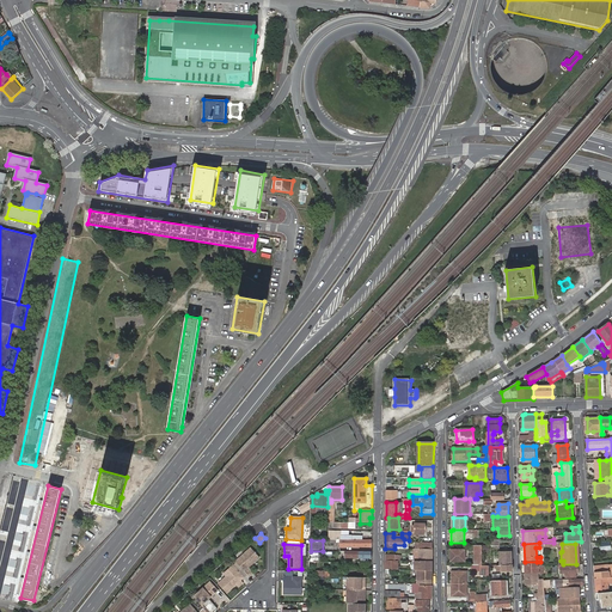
[(251,548),(236,562),(237,563),(244,570),(245,571),(249,568),(261,557),(251,548)]
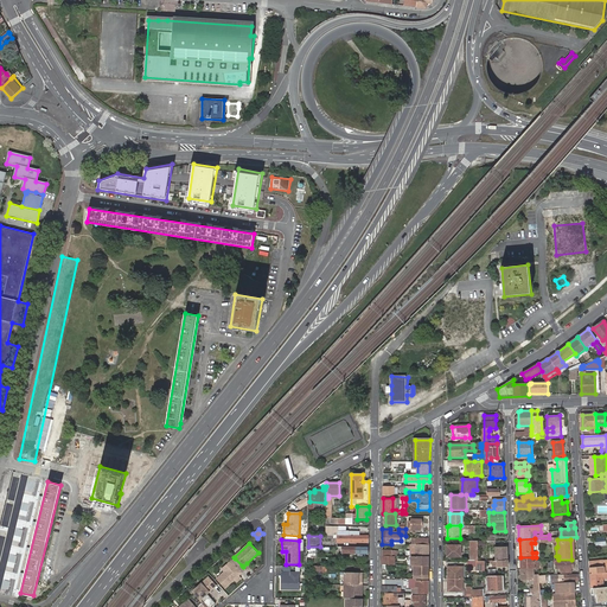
[(416,556),(429,556),(429,544),(416,544),(416,556)]
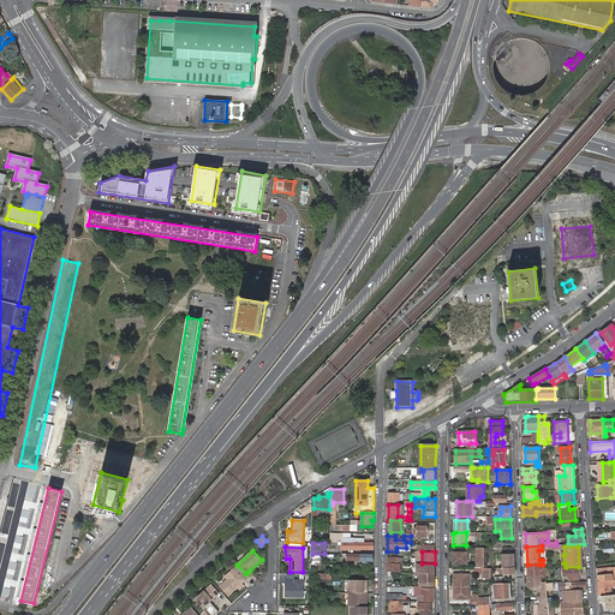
[(467,554),(454,554),(453,559),(455,559),(455,565),(469,565),(467,554)]
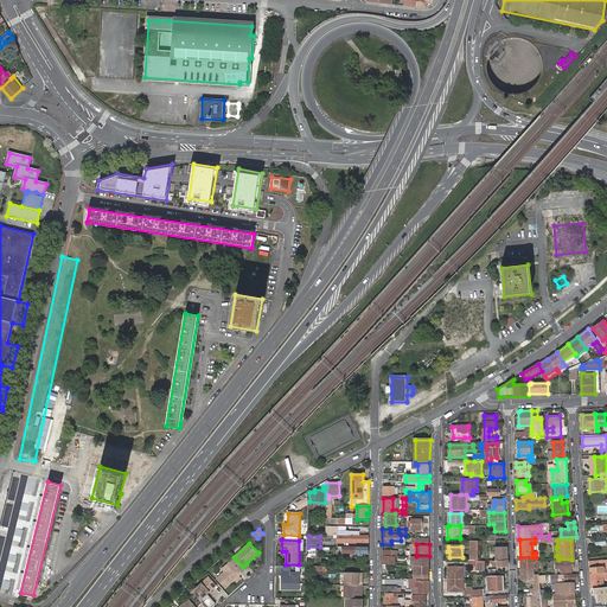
[(508,561),(508,547),(504,547),(496,548),(496,561),(508,561)]
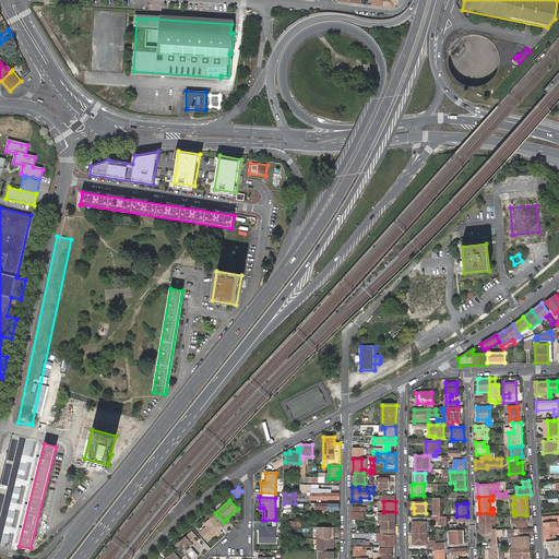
[(490,513),(479,513),(480,534),(490,534),(491,543),(488,543),(488,545),(488,546),(491,546),(497,546),(496,537),(496,530),(495,523),(495,516),(494,513),(490,513)]
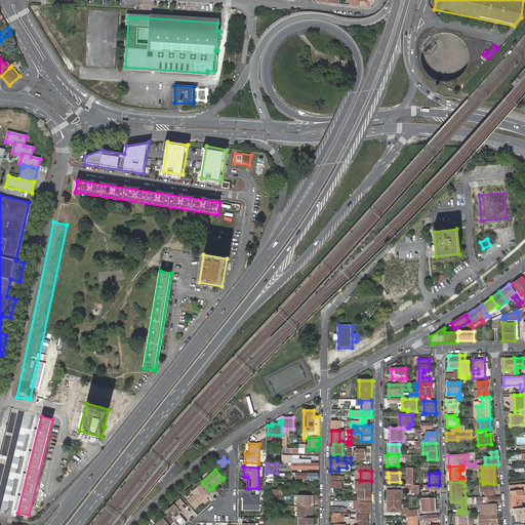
[(209,489),(203,483),(193,491),(195,494),(189,499),(195,508),(209,495),(207,492),(209,489)]
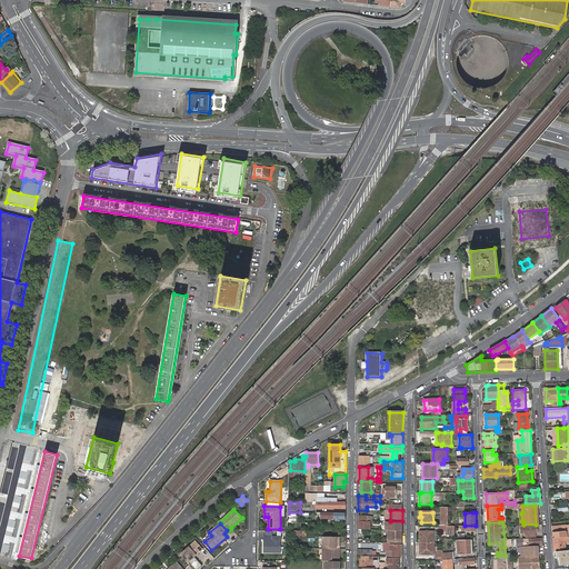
[(568,525),(552,526),(552,538),(568,536),(568,525)]
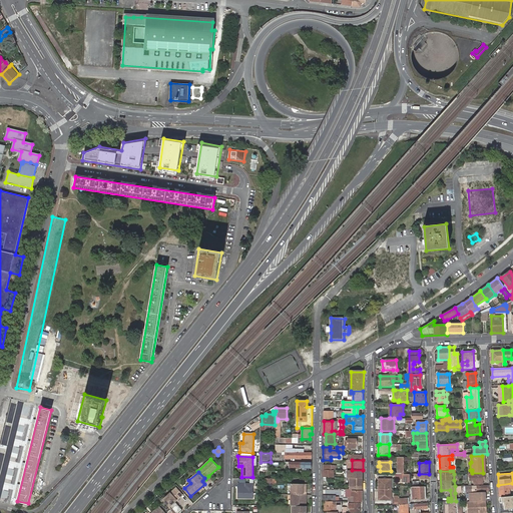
[(411,483),(411,474),(404,475),(402,474),(402,479),(402,483),(411,483)]
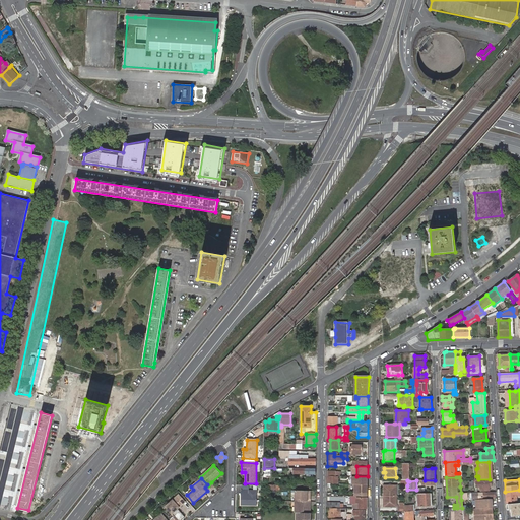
[(479,480),(473,480),(474,483),(475,483),(475,488),(480,488),(480,491),(490,491),(490,481),(479,481),(479,480)]
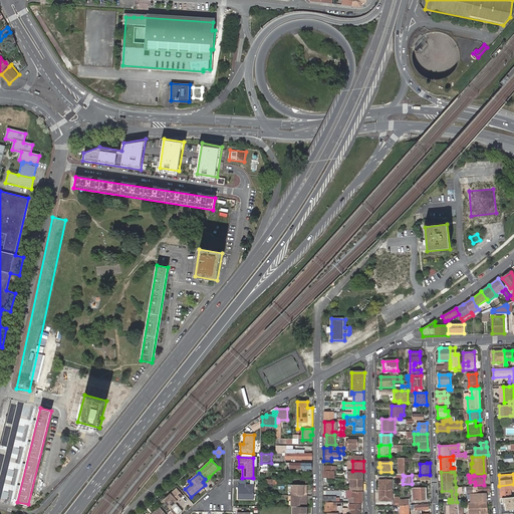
[(352,490),(353,490),(362,490),(363,479),(350,479),(350,486),(352,487),(352,490)]
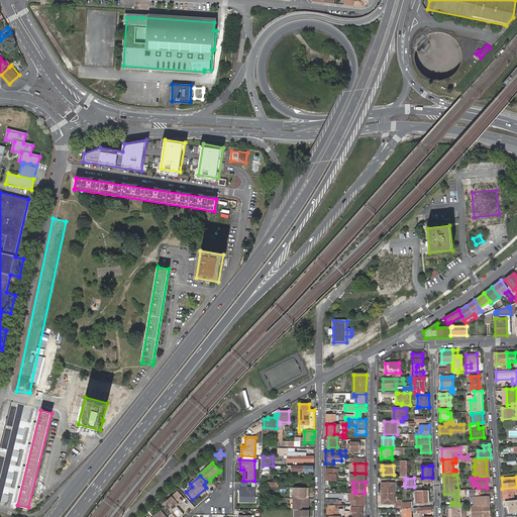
[(382,483),(382,493),(394,493),(394,484),(382,483)]
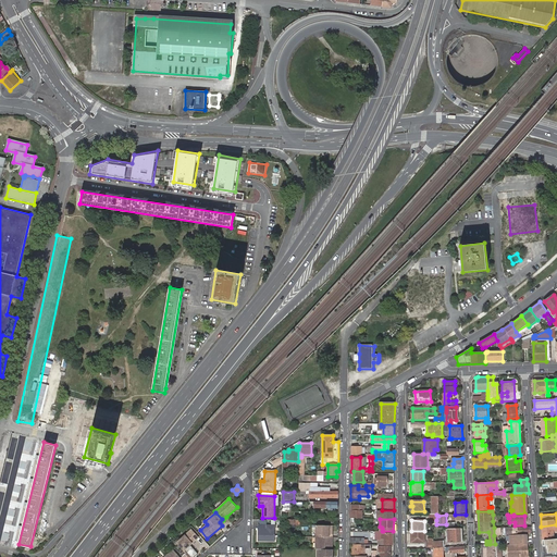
[(556,524),(541,527),(542,540),(554,539),(553,531),(556,530),(556,524)]
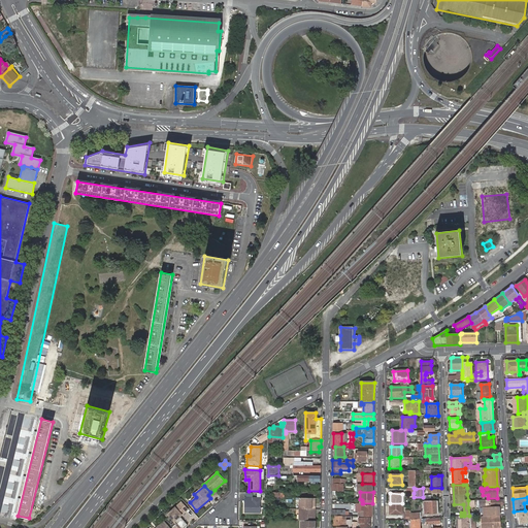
[(253,498),(244,498),(244,502),(244,513),(261,514),(261,502),(253,502),(253,498)]
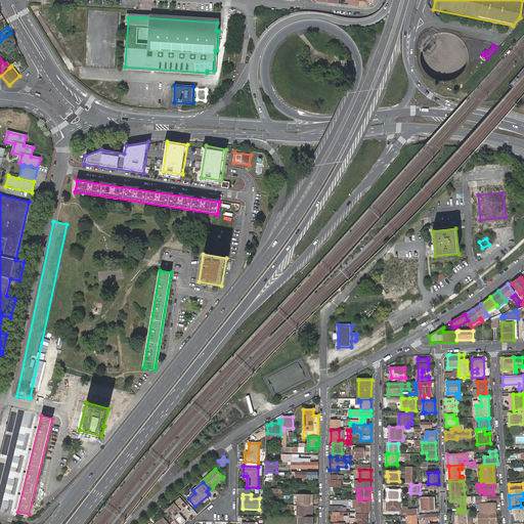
[(297,494),(297,505),(312,505),(312,494),(297,494)]
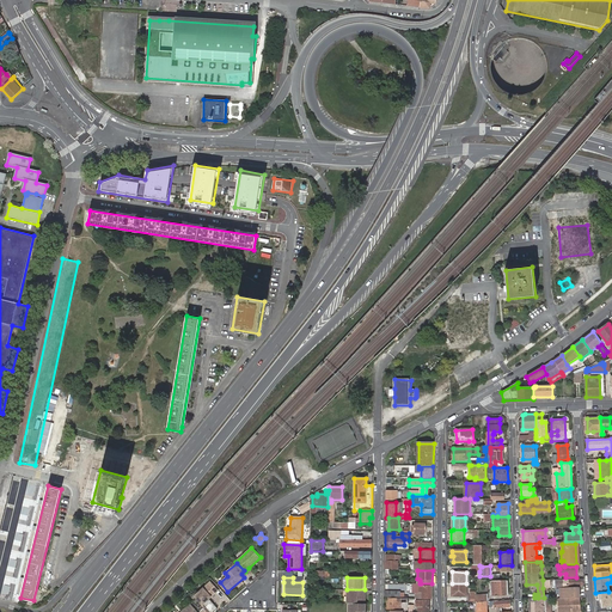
[(506,581),(491,581),(491,595),(507,595),(506,581)]
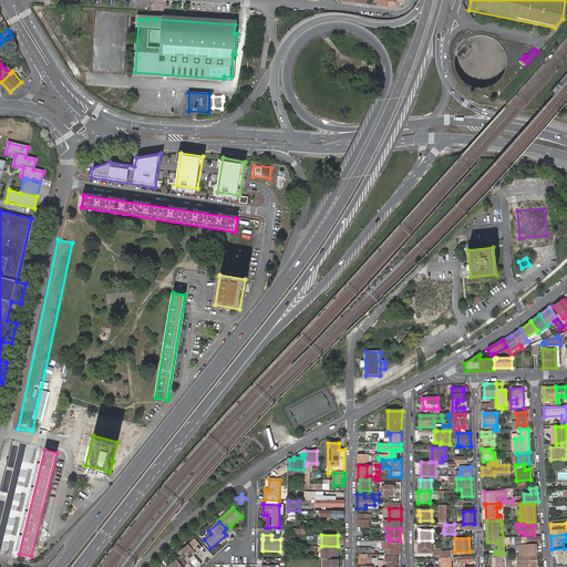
[(195,539),(181,553),(192,565),(198,559),(194,555),(202,547),(195,539)]
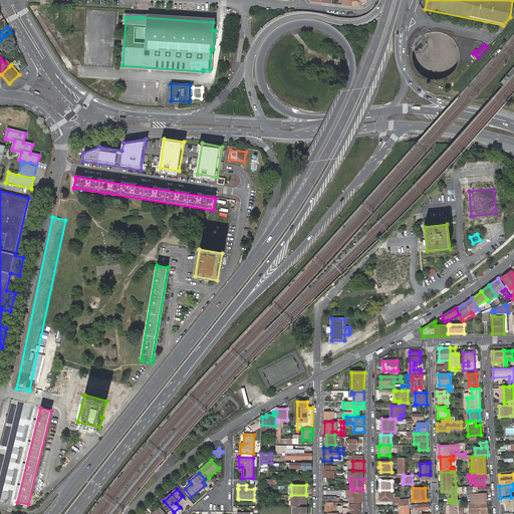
[(354,503),(362,503),(362,492),(353,492),(353,490),(352,490),(347,490),(347,493),(347,497),(352,497),(354,497),(354,503)]
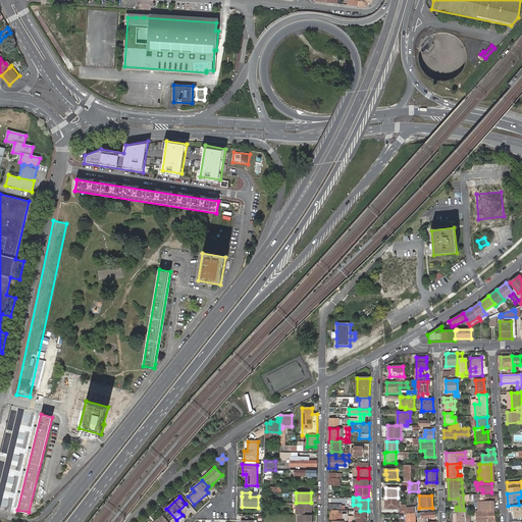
[(398,498),(385,498),(385,508),(398,508),(398,498)]
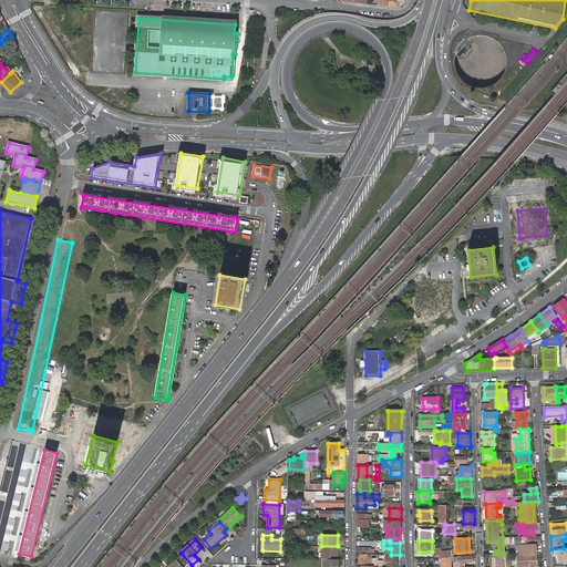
[(519,554),(536,554),(536,544),(519,544),(519,554)]
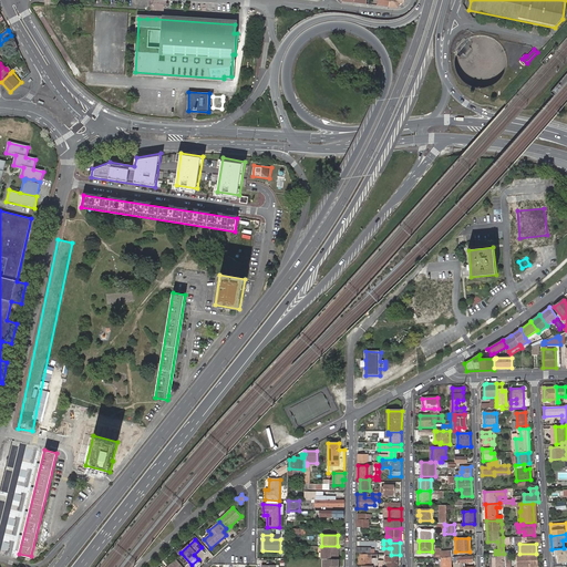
[(338,546),(321,546),(321,559),(322,559),(337,559),(338,559),(338,546)]
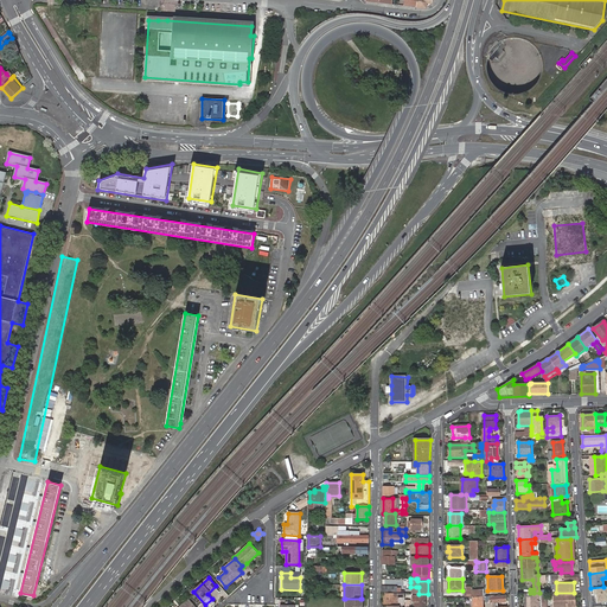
[(606,587),(590,589),(592,595),(596,595),(596,602),(606,601),(606,587)]
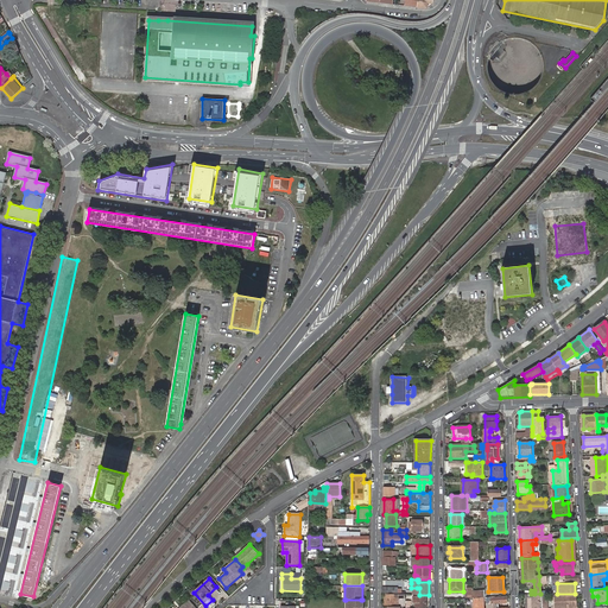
[(521,595),(521,607),(527,607),(529,599),(534,599),(534,594),(531,594),(521,595)]
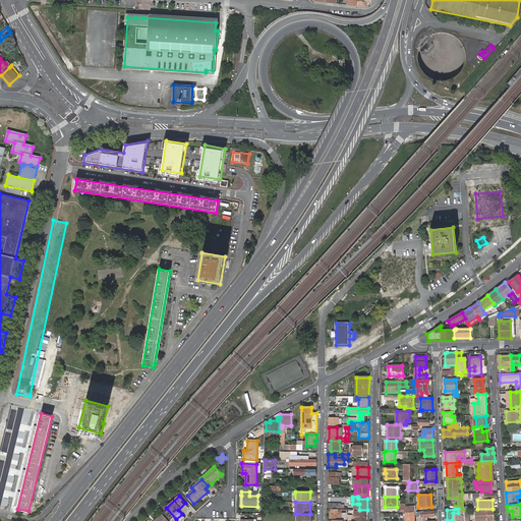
[(453,513),(452,520),(463,520),(463,510),(463,509),(458,509),(458,513),(453,513)]
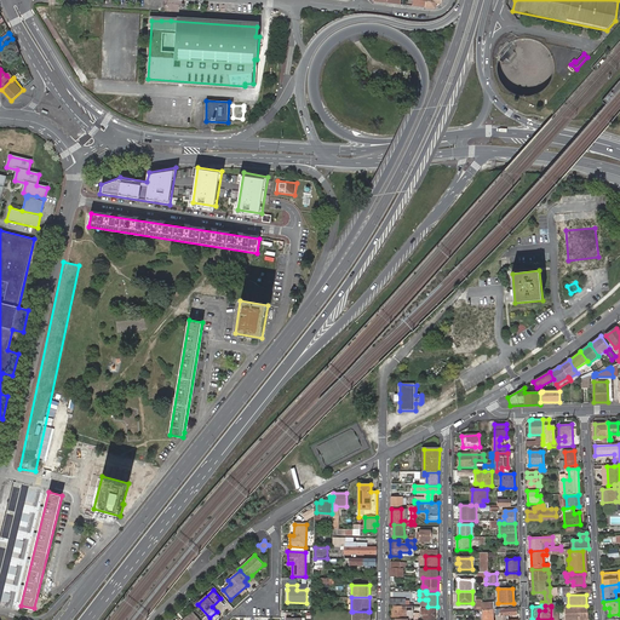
[(587,619),(586,606),(568,606),(569,615),(566,615),(566,619),(587,619)]
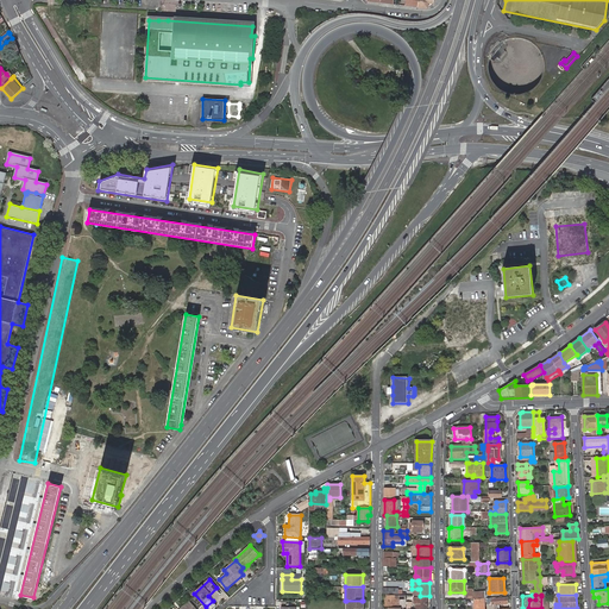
[(399,608),(400,608),(405,608),(406,608),(406,596),(397,596),(385,596),(385,606),(391,606),(391,604),(397,604),(397,603),(399,603),(399,608)]
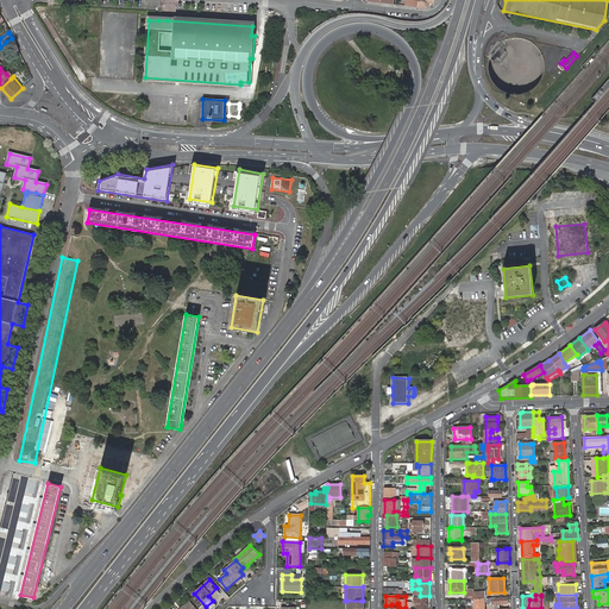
[(429,608),(429,597),(418,597),(416,604),(419,604),(419,608),(429,608)]
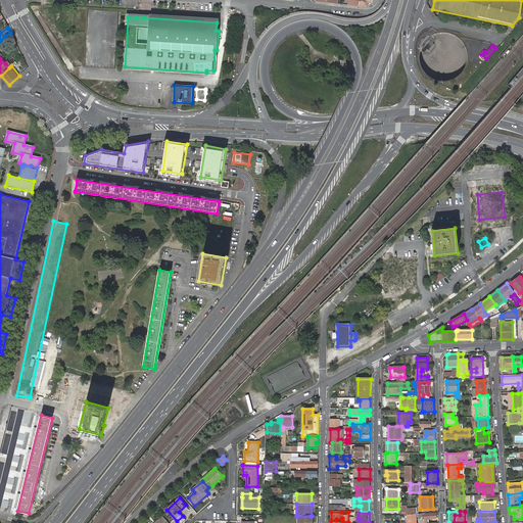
[(415,522),(415,514),(408,515),(408,516),(407,522),(415,522)]
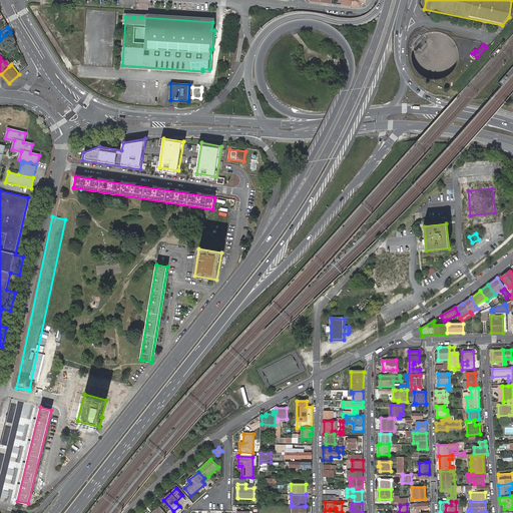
[(413,505),(412,512),(413,512),(416,512),(420,512),(420,508),(427,508),(427,504),(413,505)]
